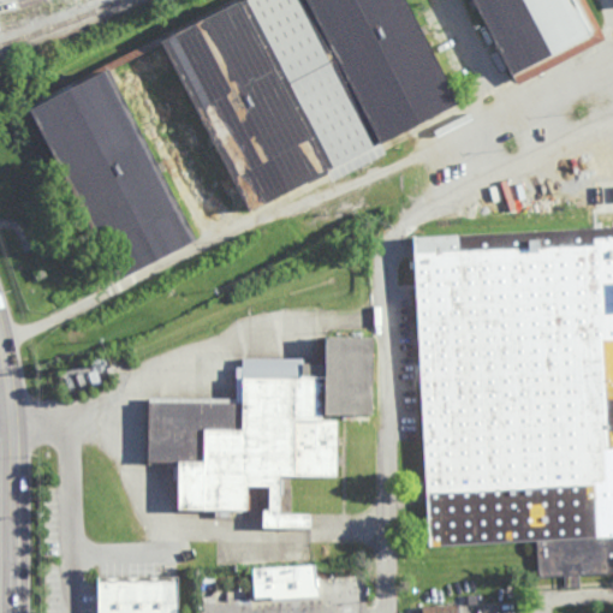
[(362,173),(356,176),(353,170),(331,182),(326,173),(249,213),(161,46),(248,0),(402,0),(459,109),(381,150),(382,155),(359,167),(362,173)]
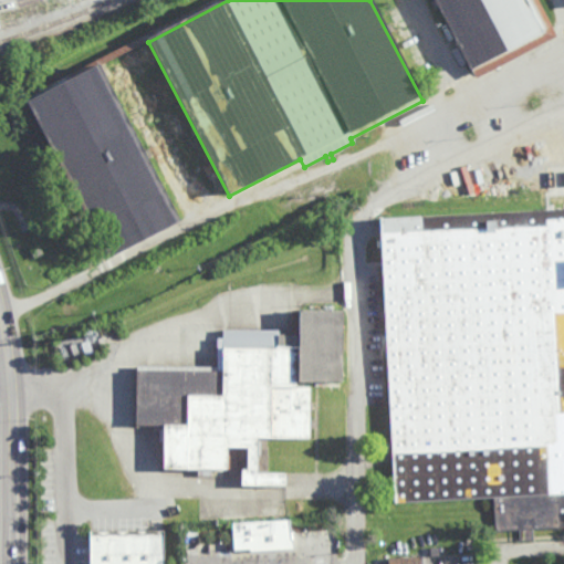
[(533,0),(554,38),(476,80),(434,0),(533,0)]
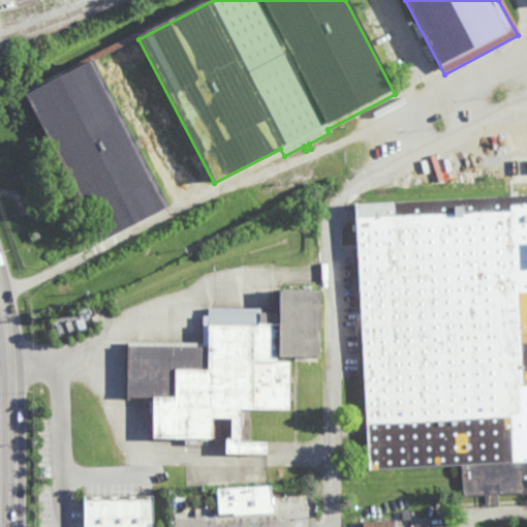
[(134,143),(137,141),(171,205),(99,242),(26,99),(93,64),(134,143)]
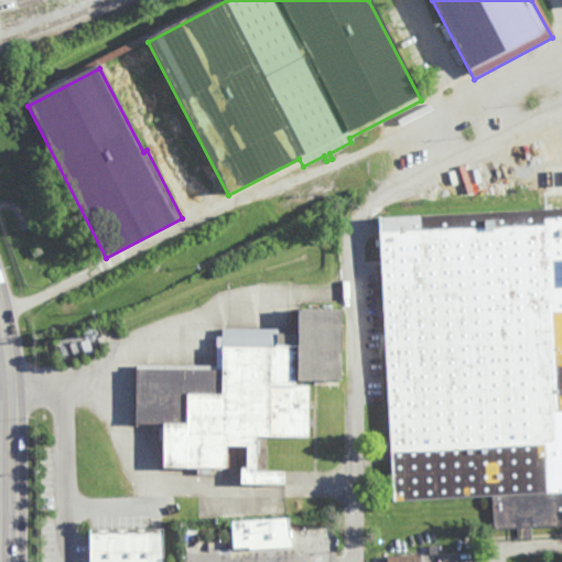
[(561,527),(528,529),(528,538),(519,539),(518,530),(489,531),(488,498),(392,503),(379,215),(561,206),(561,527)]
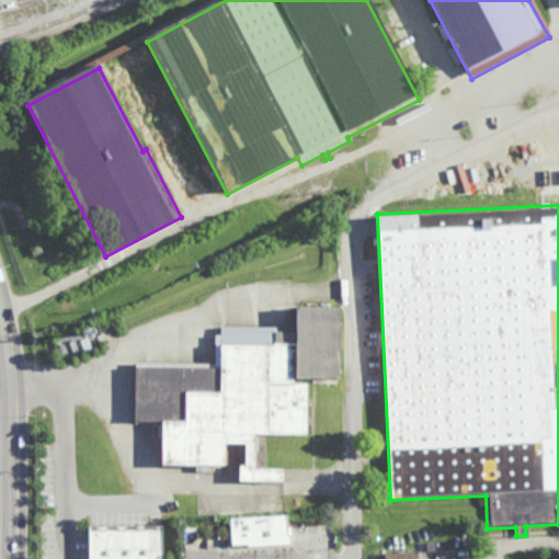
[(342,377),(297,377),(297,343),(294,343),(294,385),(307,385),(307,436),(254,435),(254,447),(257,447),(257,461),(254,461),(254,470),(283,470),(283,482),(239,482),(239,467),(244,467),(244,444),(225,444),(225,466),(162,466),(162,423),(136,423),(136,367),(219,368),(220,344),(276,344),(276,331),(297,331),(297,306),(342,306),(342,377)]
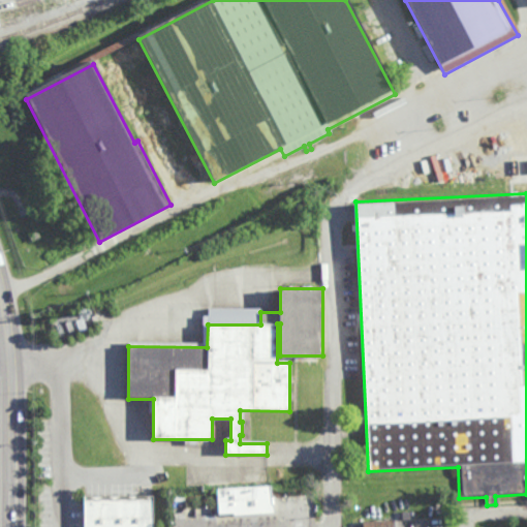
[(69,338),(65,324),(72,322),(76,335),(69,338)]
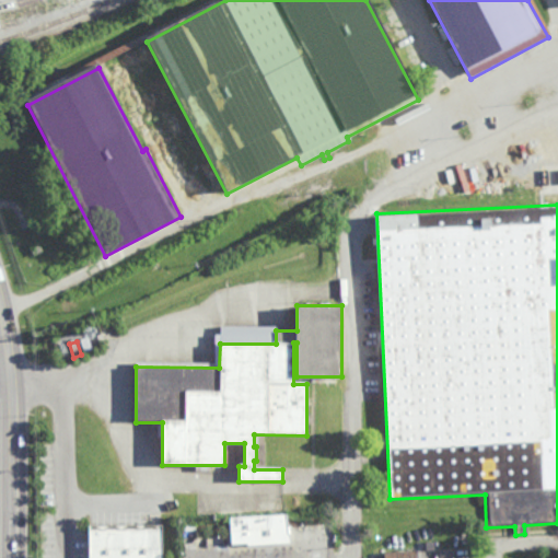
[(287,534),(289,536),(289,545),(247,547),(245,545),(231,546),(230,520),(286,516),(287,534)]
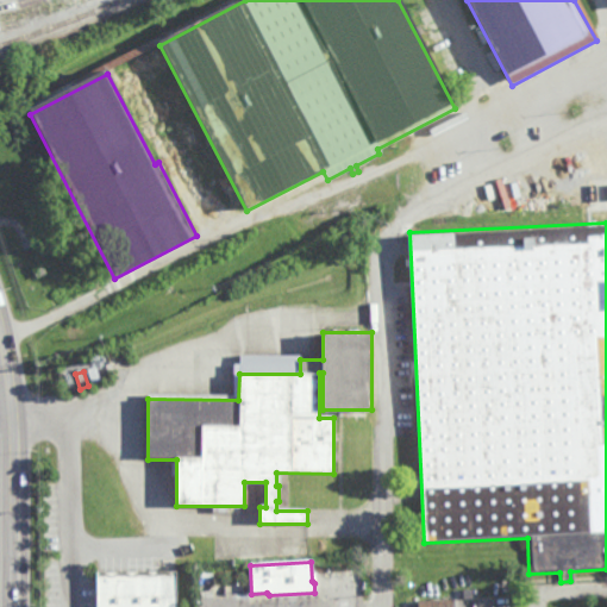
[(97,606),(97,575),(176,574),(176,606),(97,606)]
